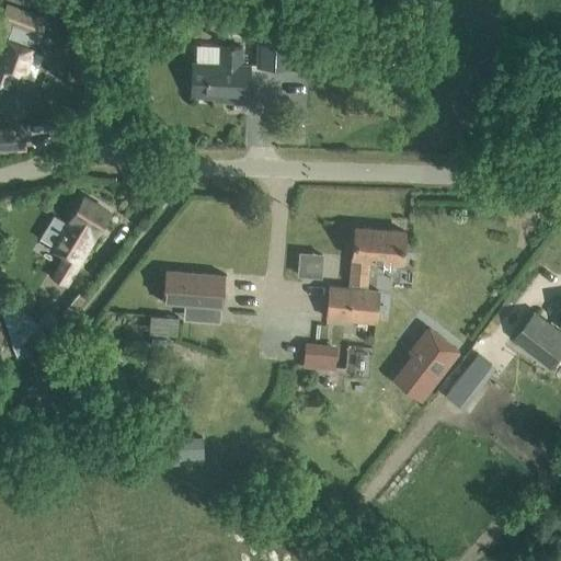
[(3,42),(0,41),(0,82),(6,86),(10,72),(20,76),(20,78),(22,79),(23,77),(22,77),(23,76),(33,49),(31,48),(36,35),(38,36),(45,20),(7,6),(0,22),(12,27),(8,38),(4,37),(3,42)]
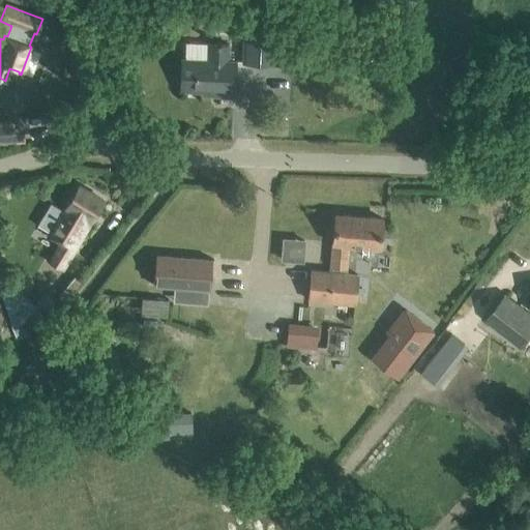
[(242,62),(276,63),(278,30),(243,28),(242,62)]
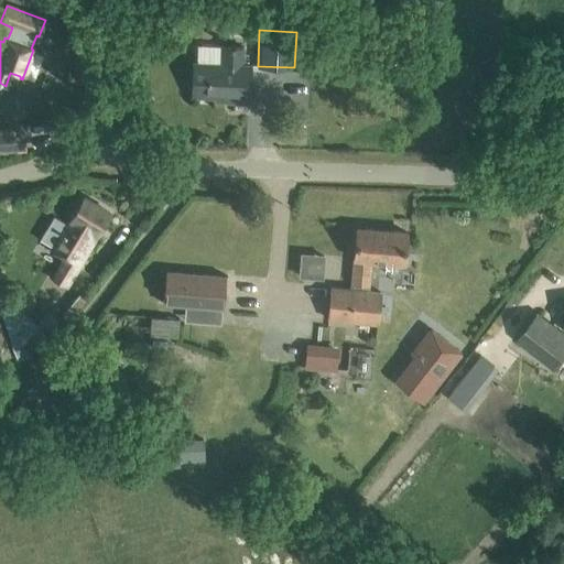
[(242,65),(243,47),(221,46),(220,64),(194,63),(192,97),(231,98),(231,102),(249,104),(250,65),(242,65)]
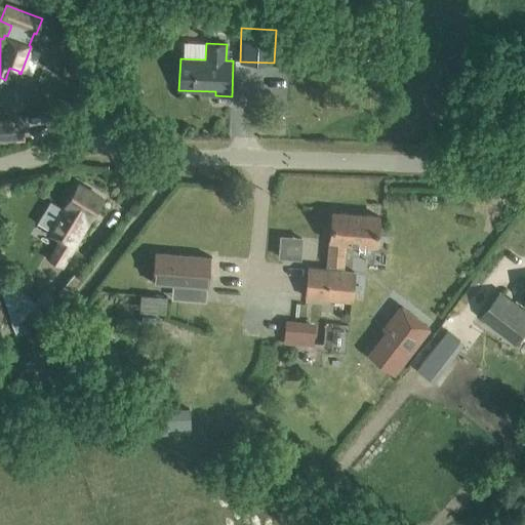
[(0,144),(15,143),(14,121),(0,121),(0,144)]
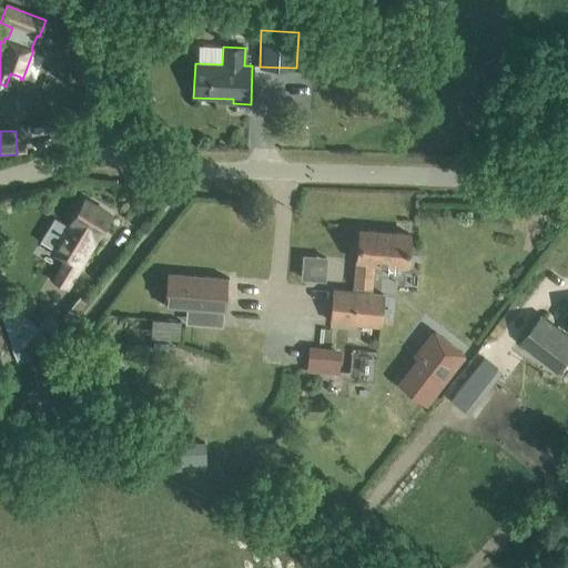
[(53,281),(67,288),(73,277),(97,239),(95,237),(110,214),(84,198),(68,225),(53,217),(39,241),(53,250),(52,252),(66,260),(60,270),(53,281)]
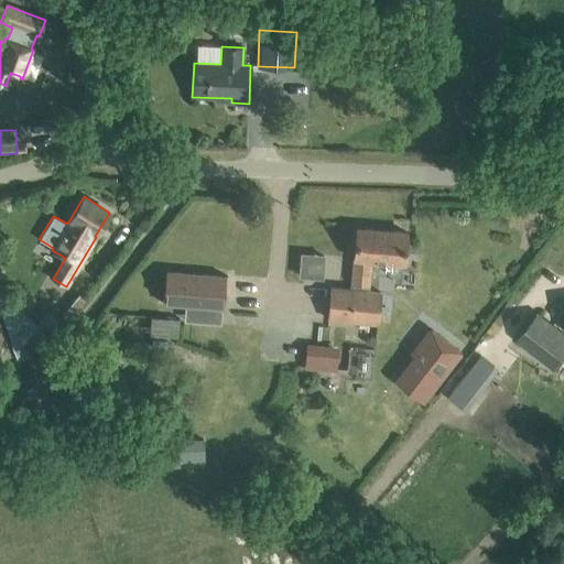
[(357,228),(351,289),(365,291),(366,290),(369,290),(372,262),(403,266),(407,232),(357,228)]
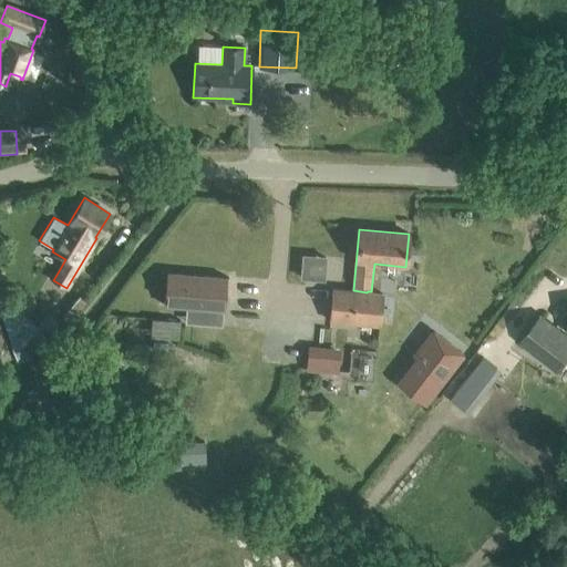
[(328,278),(329,254),(305,253),(303,276),(328,278)]
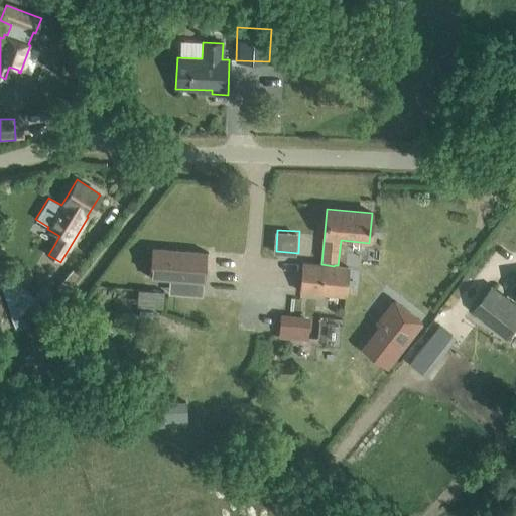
[(208,252),(152,248),(150,277),(205,282),(208,252)]
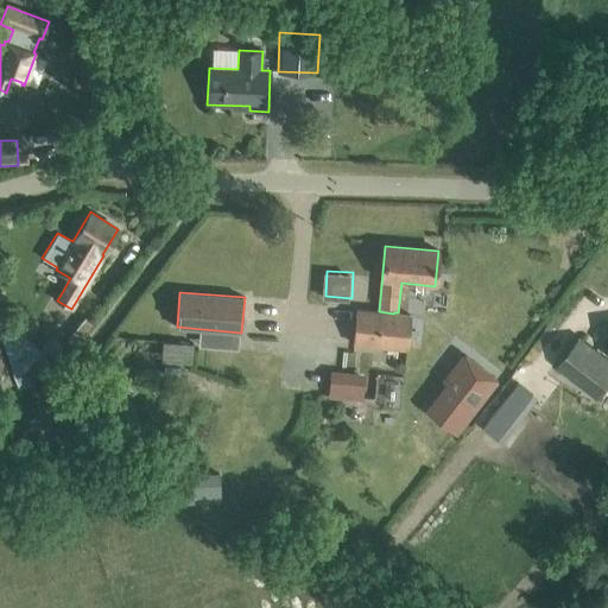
[(356,310),(354,344),(409,349),(412,314),(398,312),(394,312),(393,314),(379,311),(356,310)]
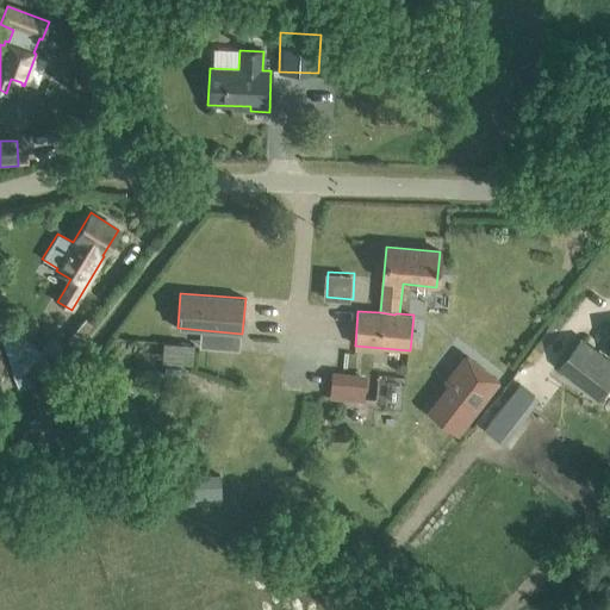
[(67,337),(64,341),(69,344),(89,322),(83,316),(66,336),(67,337)]
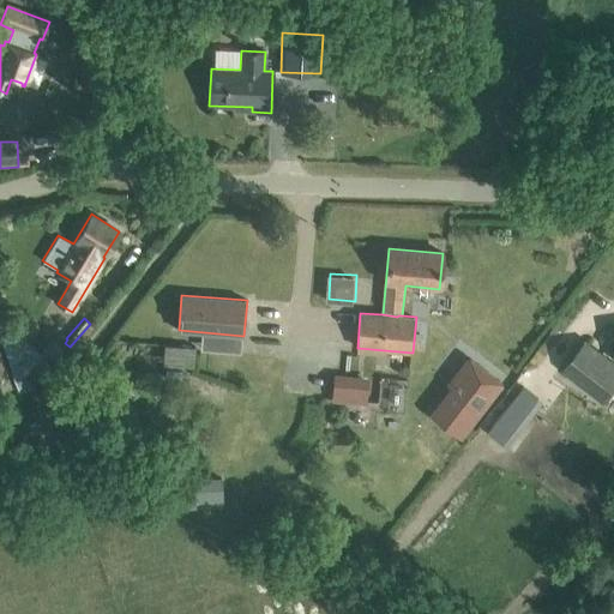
[(577,350),(587,341),(564,320),(555,331),(577,350)]
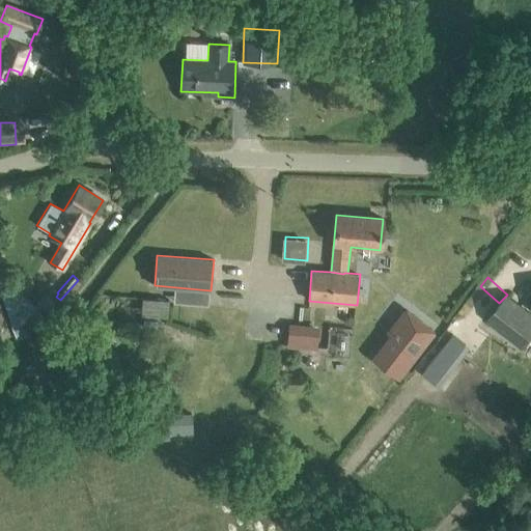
[(47,290),(35,304),(10,283),(1,294),(17,340),(30,336),(59,302),(47,290)]
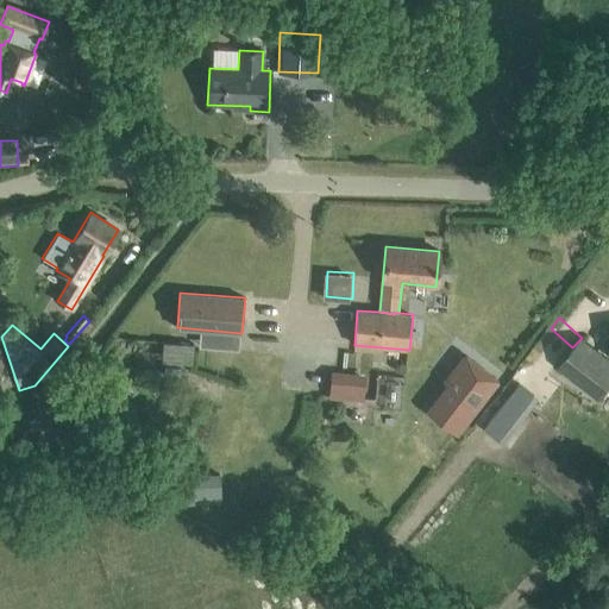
[(560,368),(598,396),(608,382),(608,362),(582,340),(560,368)]
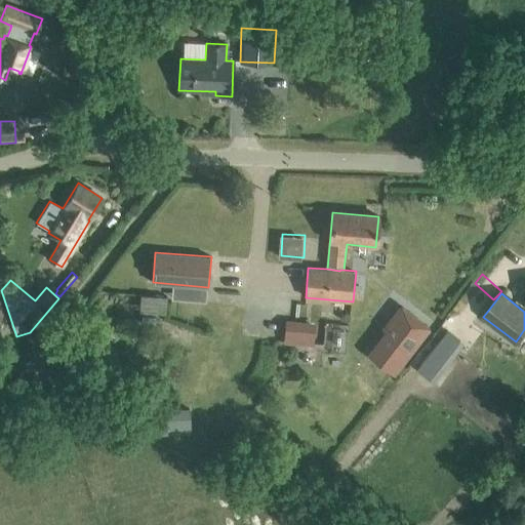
[(285,319),(283,341),(313,345),(315,322),(285,319)]
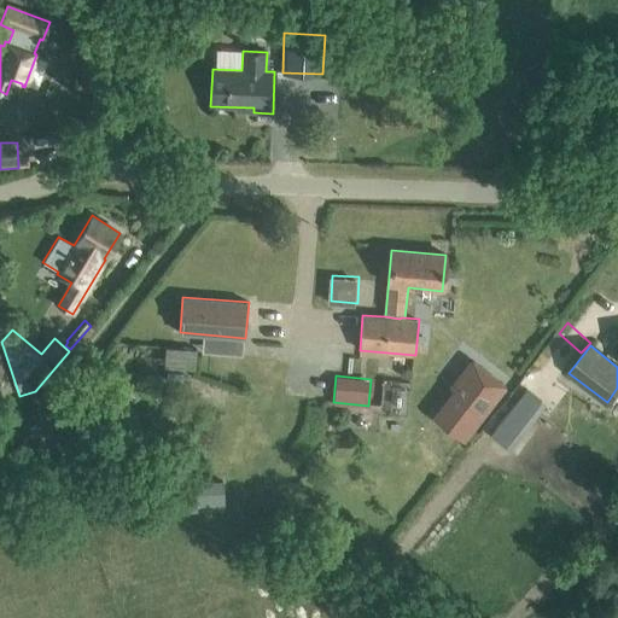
[(447,407),(426,433),(453,454),(494,400),(464,377),(443,403),(447,407)]
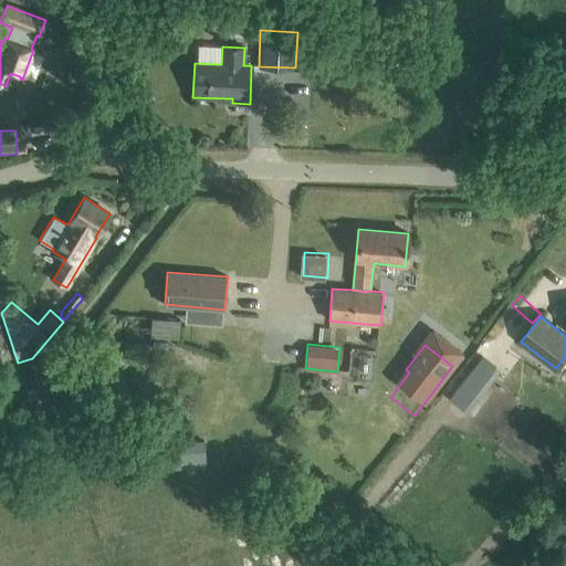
[(174,412),(184,418),(200,381),(190,376),(174,412)]
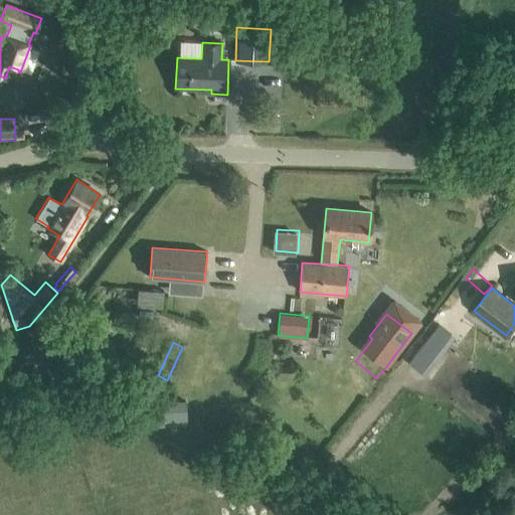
[(0,421),(11,419),(0,386),(0,421)]
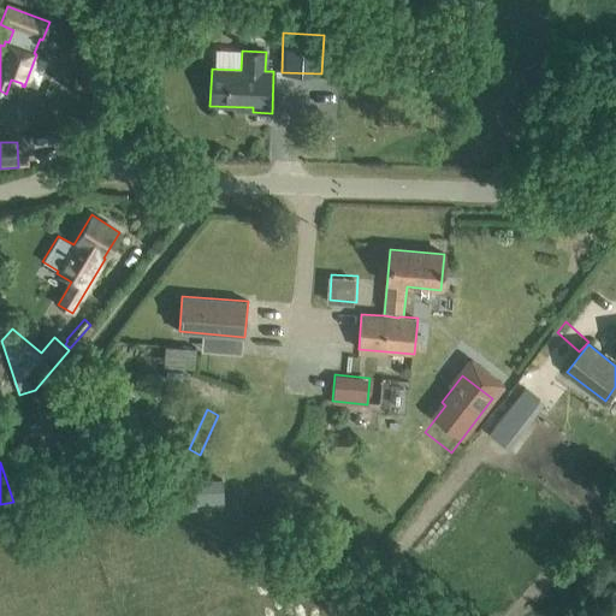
[(182,478),(183,509),(226,508),(225,477),(182,478)]
